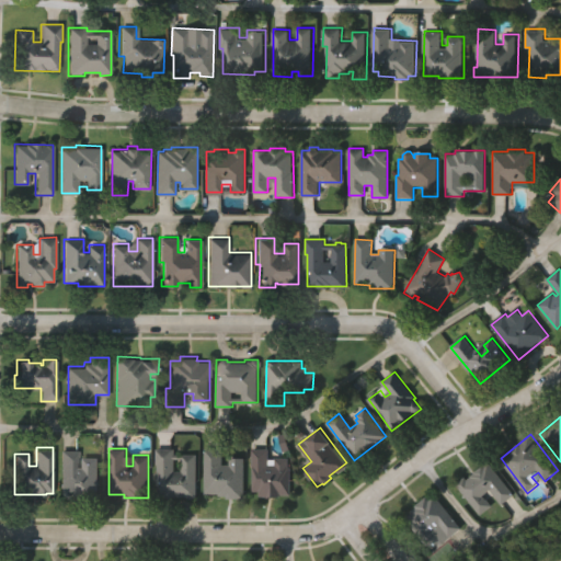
[(174,448),(174,454),(197,454),(197,497),(157,497),(157,464),(156,464),(155,448),(174,448)]
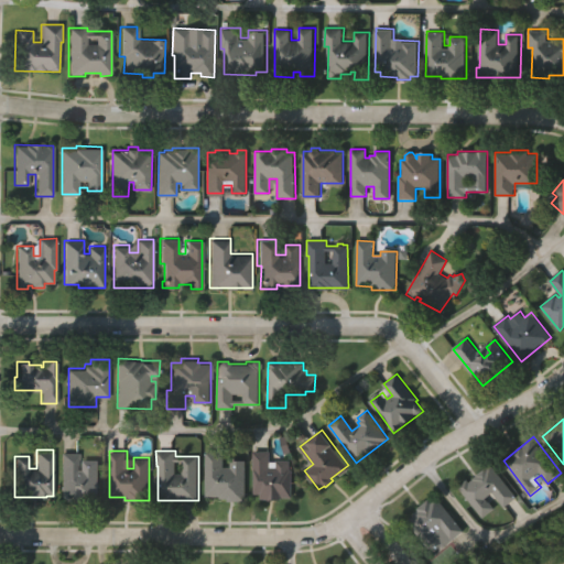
[(207,496),(206,451),(223,451),(224,467),(230,467),(230,461),(247,461),(247,500),(219,500),(219,496),(207,496)]
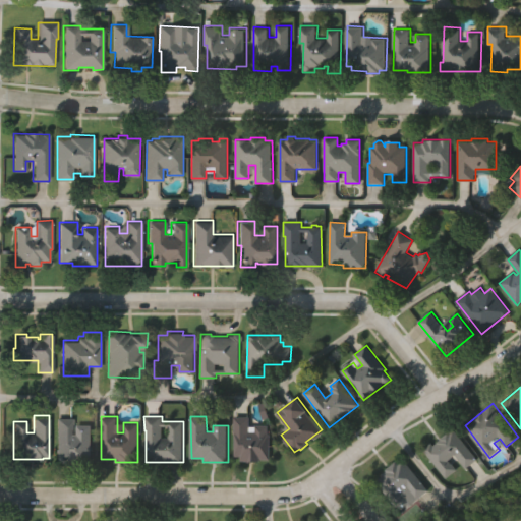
[(57,462),(57,417),(73,417),(73,432),(77,432),(77,423),(91,423),(91,462),(57,462)]
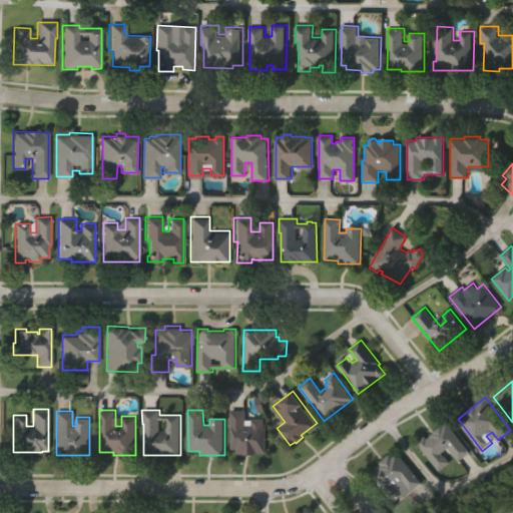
[(267,419),(266,455),(237,455),(237,449),(230,449),(230,411),(245,411),(245,425),(251,425),(251,419),(267,419)]
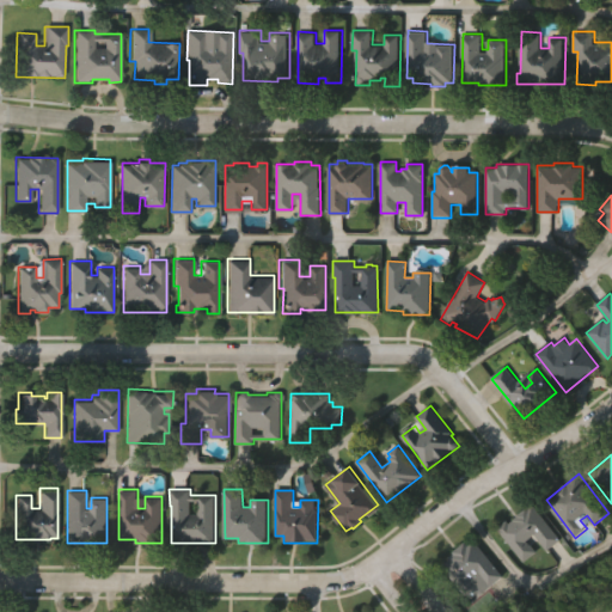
[(562,538),(548,550),(536,534),(531,539),(539,550),(526,561),(497,526),(507,518),(510,521),(528,507),(530,508),(534,505),(562,538)]
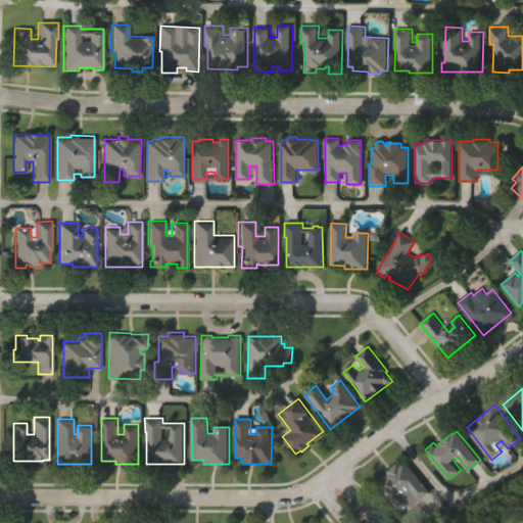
[(431,491),(401,513),(377,481),(387,473),(385,471),(398,461),(401,464),(407,460),(431,491)]
